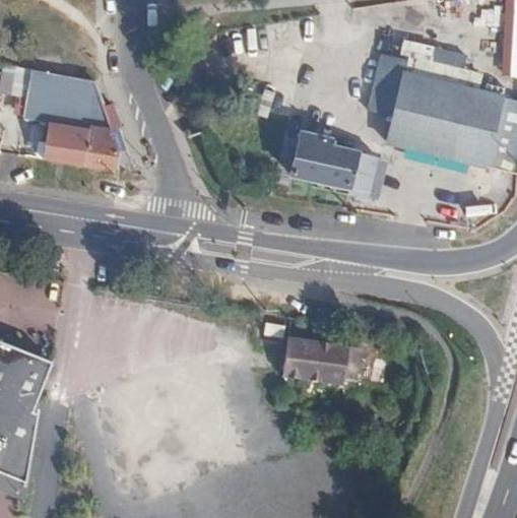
[(487,67),(506,67),(505,87),(516,87),(516,0),(509,0),(509,16),(489,15),(487,67)]
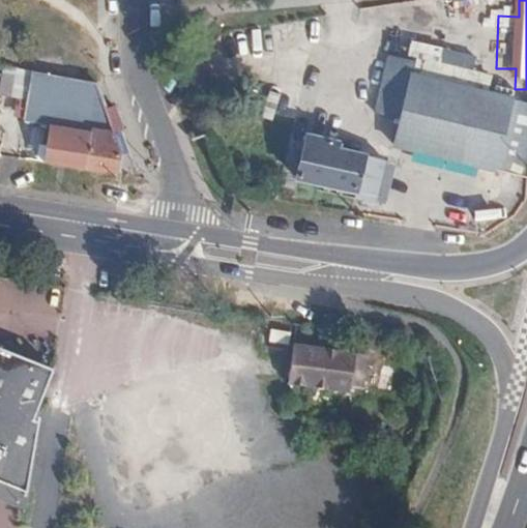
[(480,61),(482,50),(458,46),(456,57),(480,61)]
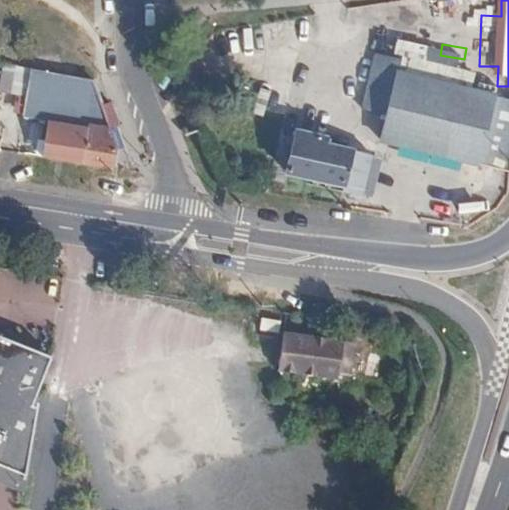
[(363,110),(390,116),(399,73),(401,61),(374,56),(363,110)]
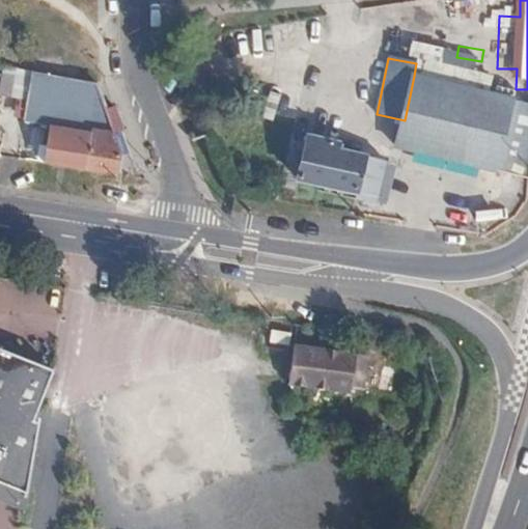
[(0,91),(26,96),(30,70),(4,64),(0,88),(0,91)]
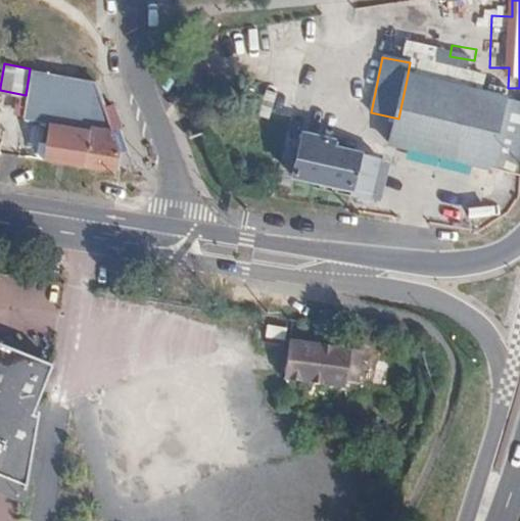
[(122,148),(93,81),(30,68),(26,95),(21,119),(89,130),(87,145),(85,154),(77,153),(75,166),(117,173),(122,148)]
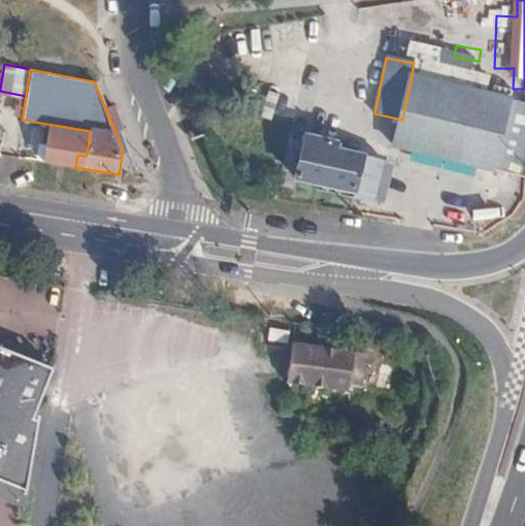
[(402,120),(397,144),(497,166),(512,97),(412,75),(402,120)]
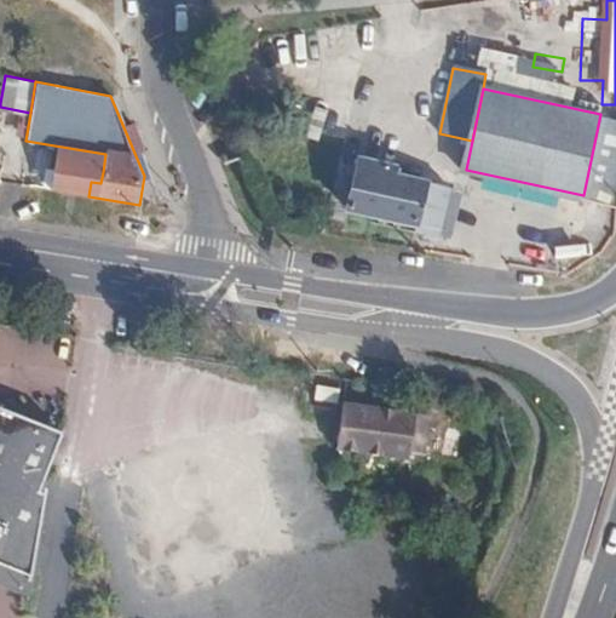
[(615,116),(600,114),(583,195),(615,200),(615,116)]
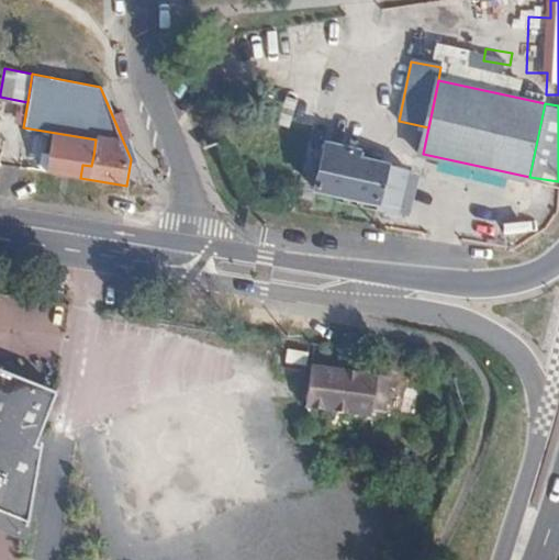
[(362,150),(331,143),(319,190),(338,194),(337,200),(379,211),(380,208),(401,213),(412,171),(360,158),(362,150)]
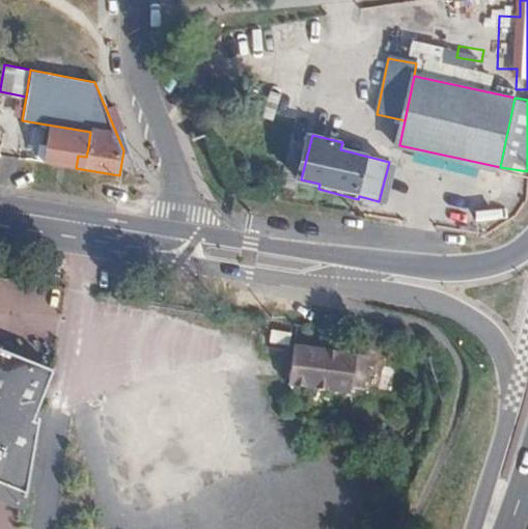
[(370,354),(296,342),(289,381),(350,391),(351,385),(365,387),(370,354)]
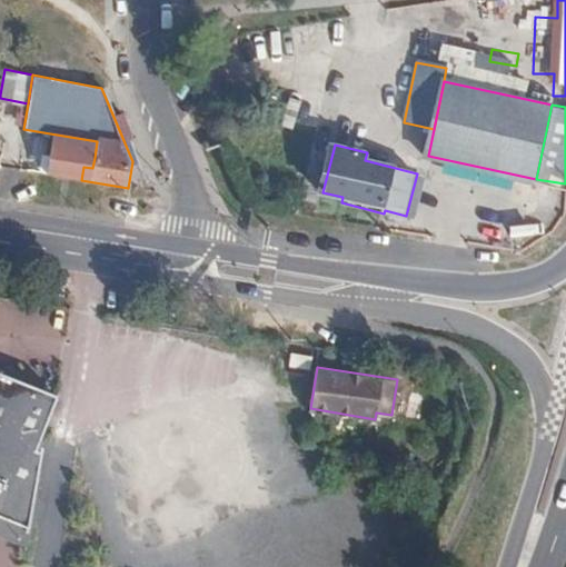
[(55,395),(0,374),(0,509),(28,520),(38,466),(29,463),(46,420),(55,395)]
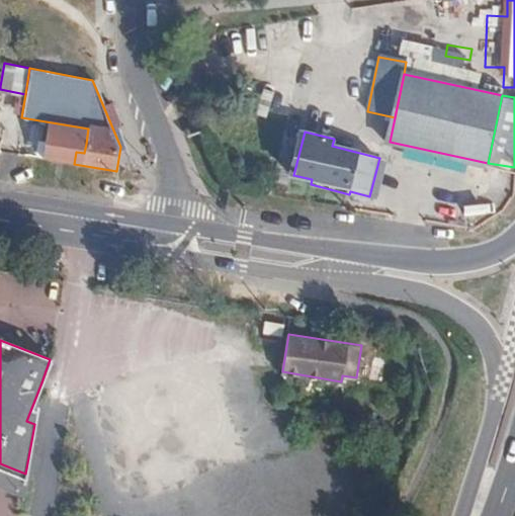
[(34,424),(41,382),(26,421),(34,424)]
